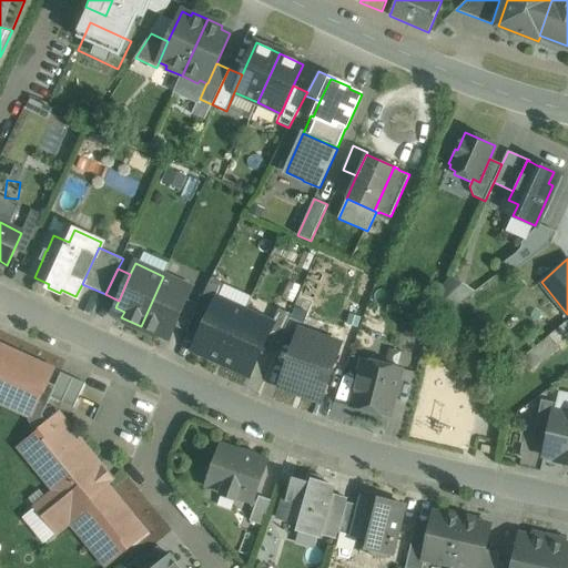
[(192,288),(163,276),(141,326),(160,335),(162,330),(172,333),(174,326),(186,300),(192,288)]
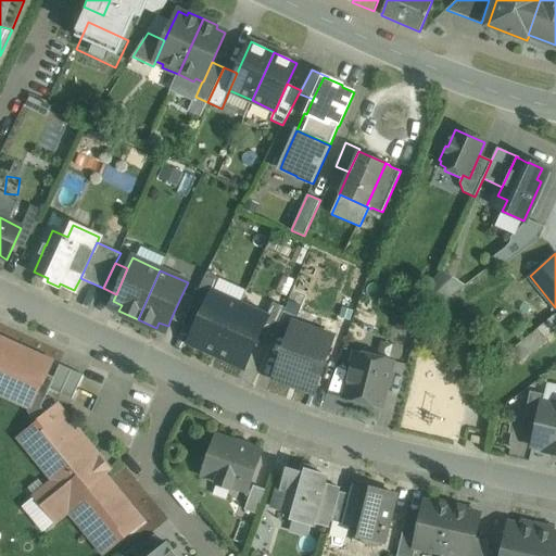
[(194,299),(191,307),(202,313),(212,292),(213,293),(219,278),(206,273),(194,299)]
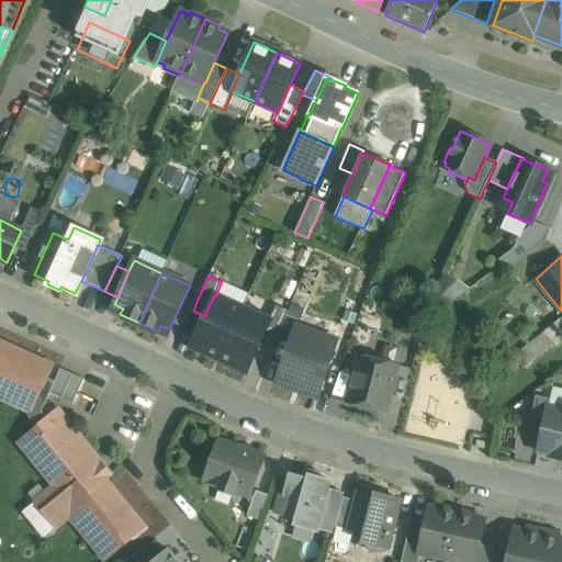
[(215,296),(214,295),(204,316),(191,346),(220,358),(242,308),(215,296)]
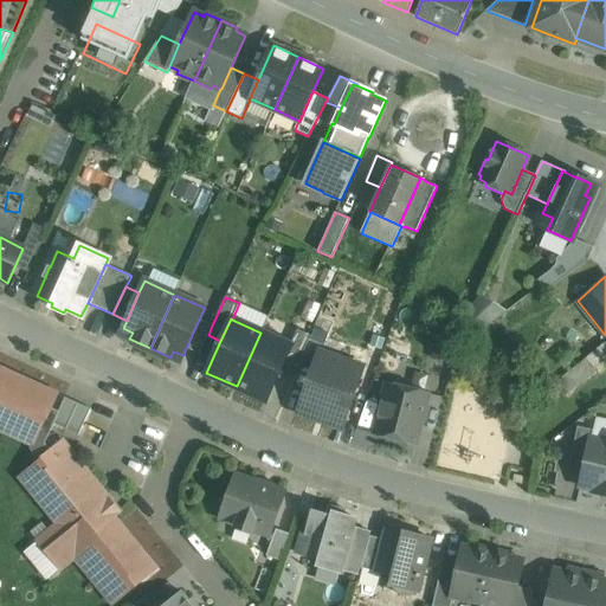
[(212,326),(199,320),(186,348),(199,354),(208,335),(212,326)]
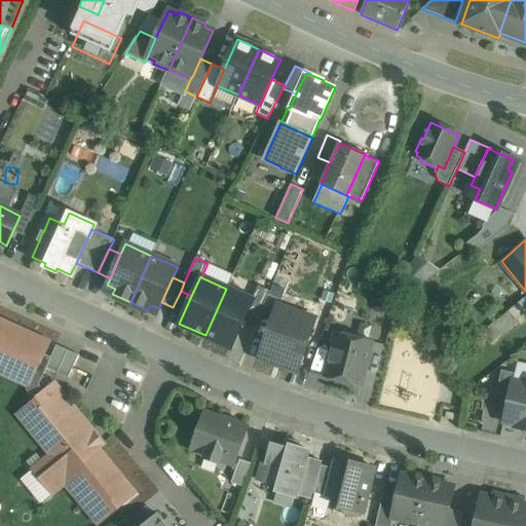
[(258,286),(252,300),(253,301),(243,320),(256,326),(270,291),(258,286)]
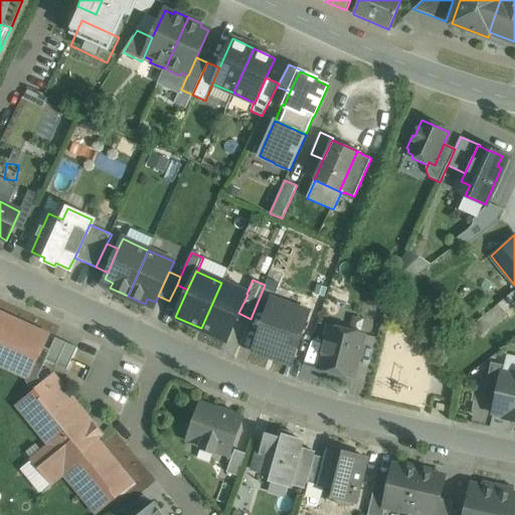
[(246,294),(221,283),(201,328),(226,340),(238,313),(247,295),(246,294)]
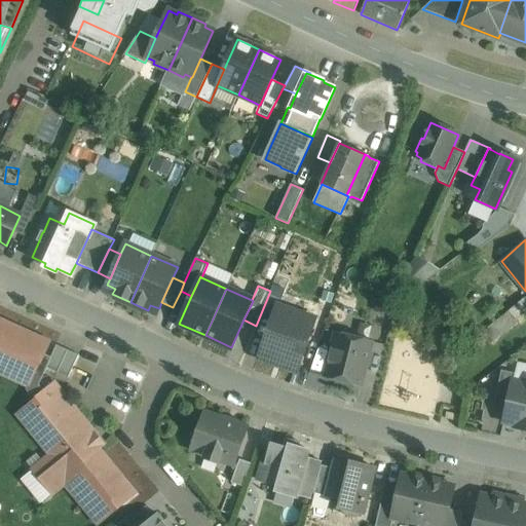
[(525,297),(482,333),(491,344),(519,321),(517,318),(525,311),(525,297)]
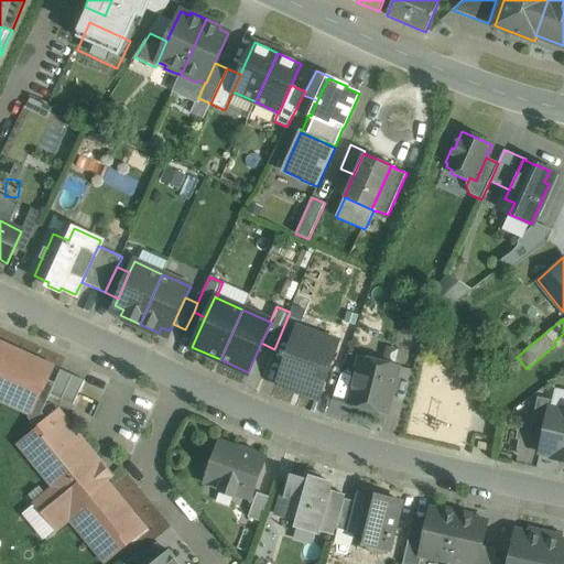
[(297,391),(316,335),(297,328),(278,384),(297,391)]
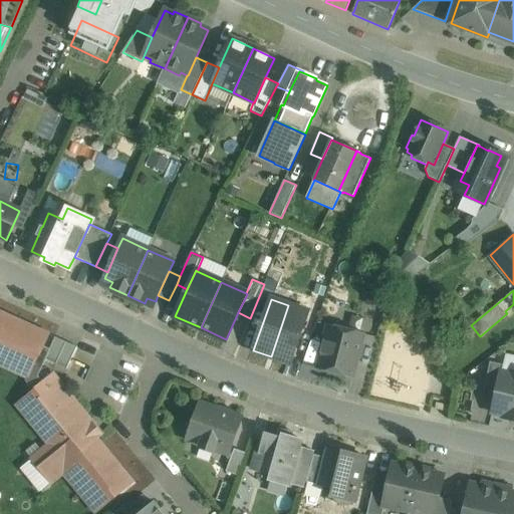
[(308,312),(288,305),(271,356),(290,362),(308,312)]
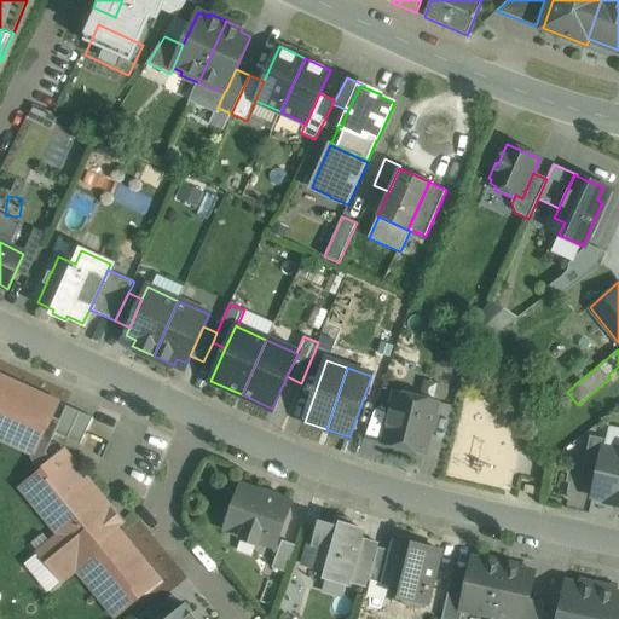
[(59,404),(0,376),(0,438),(34,455),(36,455),(53,418),(59,404)]
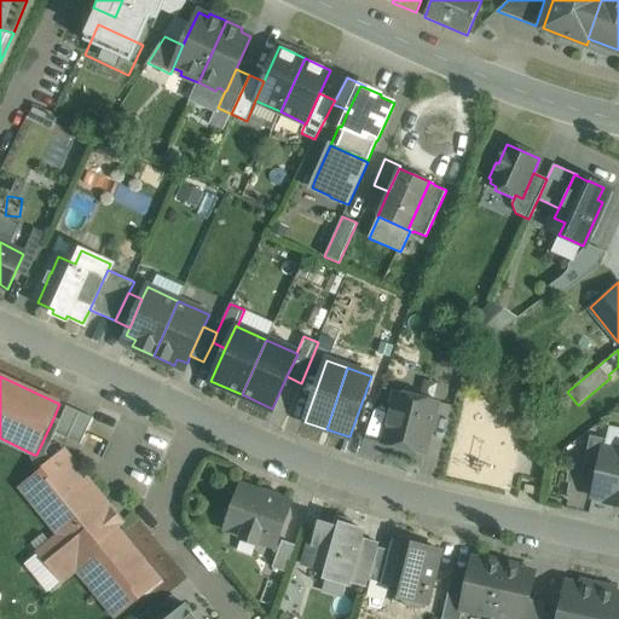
[(406,391),(400,393),(395,392),(382,444),(424,453),(438,403),(418,397),(415,392),(406,391)]
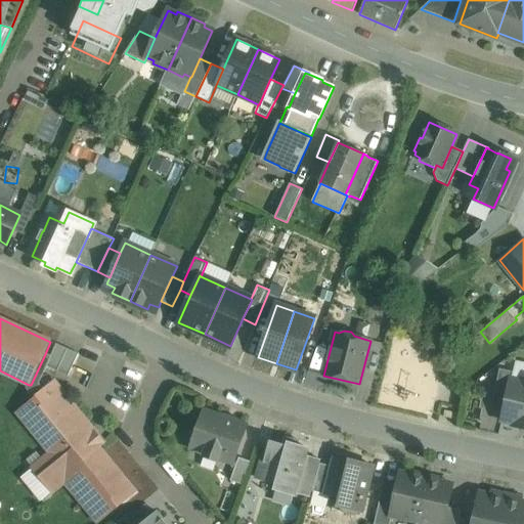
[(50,356),(46,365),(47,366),(57,370),(68,349),(56,344),(50,356)]
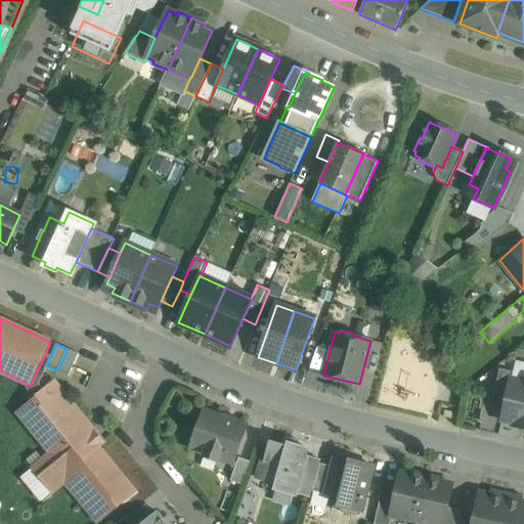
[(79,353),(68,349),(57,370),(69,376),(79,353)]
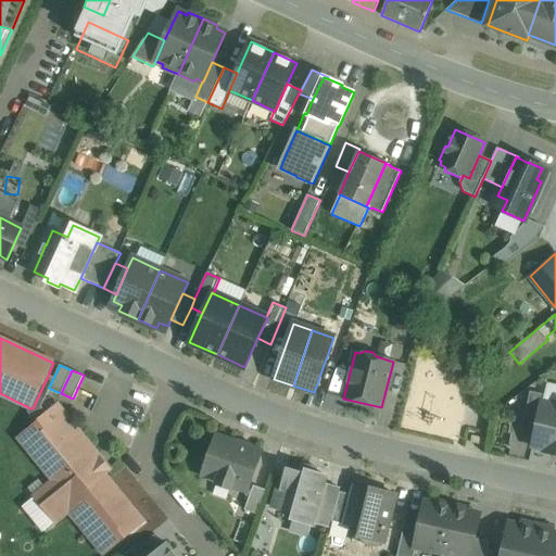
[(48,376),(33,408),(30,408),(28,412),(37,422),(46,414),(41,407),(50,389),(49,388),(53,378),(48,376)]
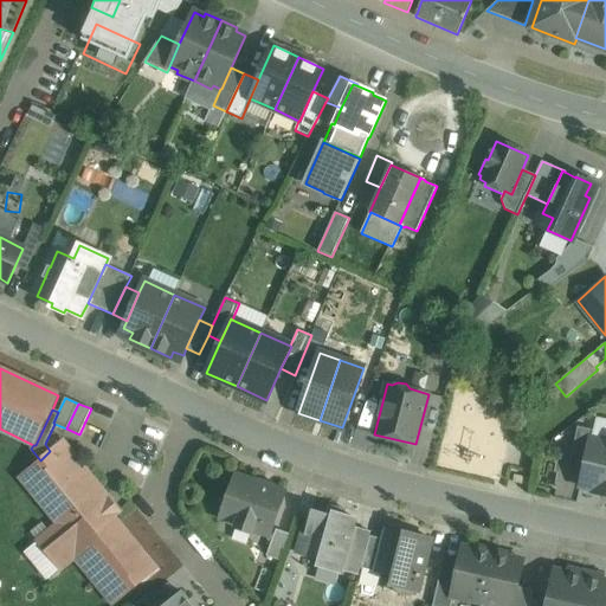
[(578,426),(572,455),(586,458),(590,440),(591,440),(593,430),(578,426)]
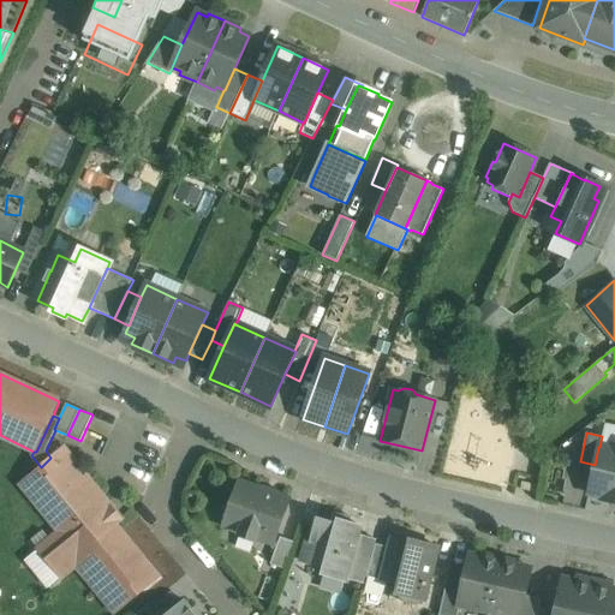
[(614,502),(614,445),(613,446),(611,449),(599,447),(598,447),(595,465),(589,493),(604,496),(603,500),(614,502)]
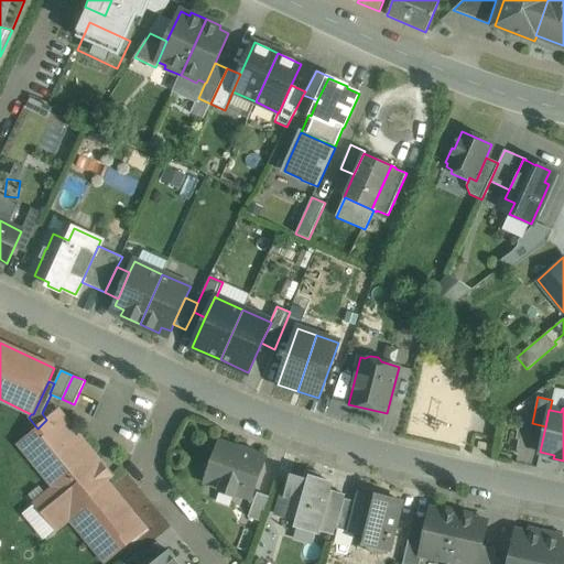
[(145,530),(104,478),(96,485),(89,478),(104,466),(57,410),(47,419),(46,420),(38,429),(19,444),(55,488),(34,505),(55,530),(69,518),(106,563),(126,546),(122,542),(127,539),(130,543),(145,530)]
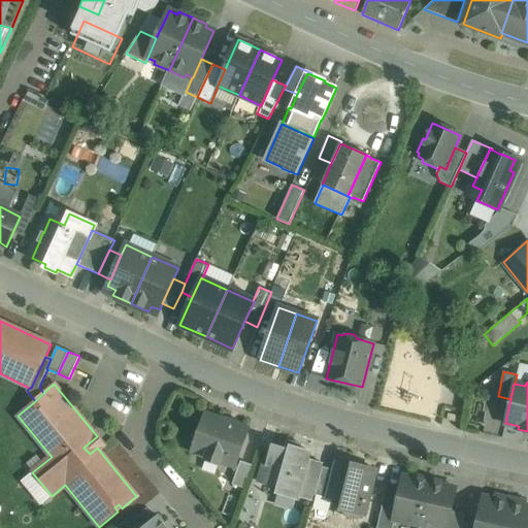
[(248,430),(205,416),(193,451),(207,455),(205,459),(220,464),(221,460),(235,465),(248,430)]
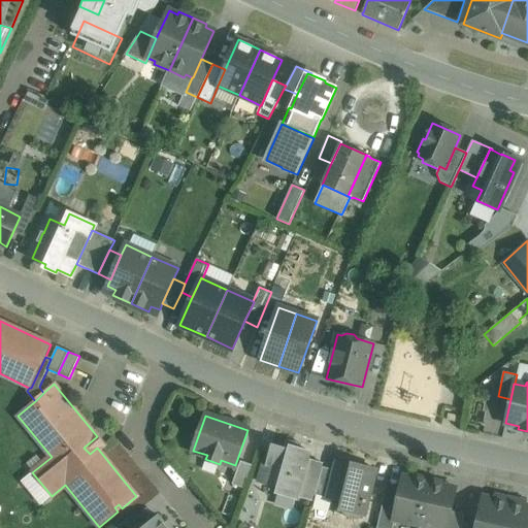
[(284,449),(272,446),(267,465),(271,467),(266,484),(278,488),(276,493),(297,499),(298,496),(307,460),(310,452),(300,450),(302,444),(287,439),(284,449)]
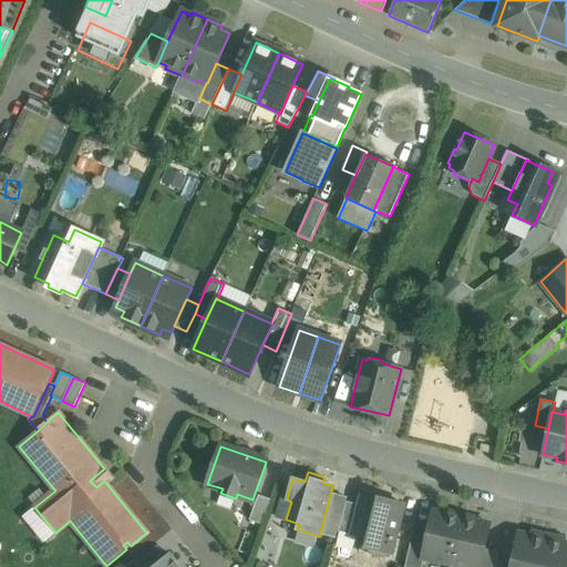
[(347,498),(330,494),(320,533),(336,537),(338,532),(347,502),(347,498)]
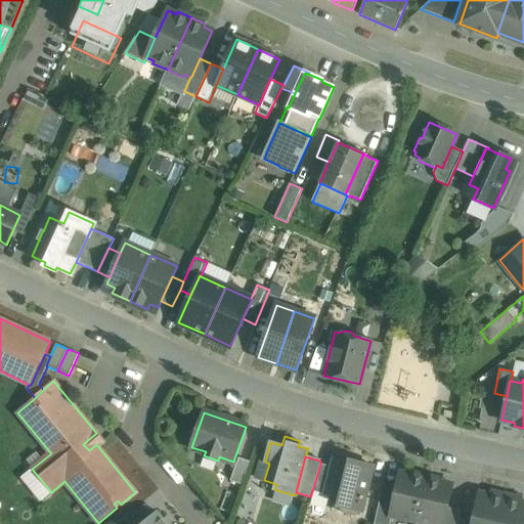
[(251,462),(238,457),(230,481),(242,485),(251,462)]
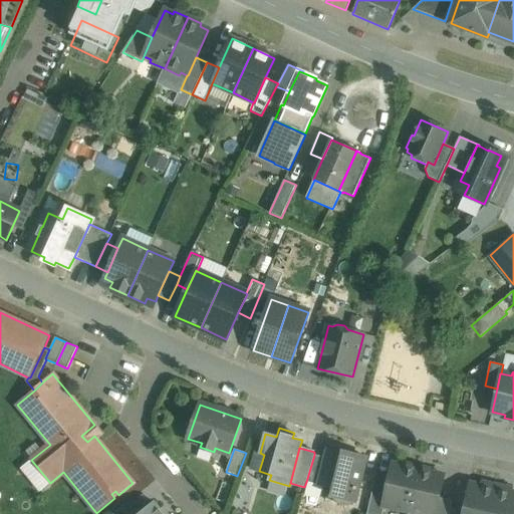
[(343,453),(328,449),(326,458),(319,485),(334,489),(332,497),(336,503),(348,506),(354,502),(365,457),(343,452),(343,453)]
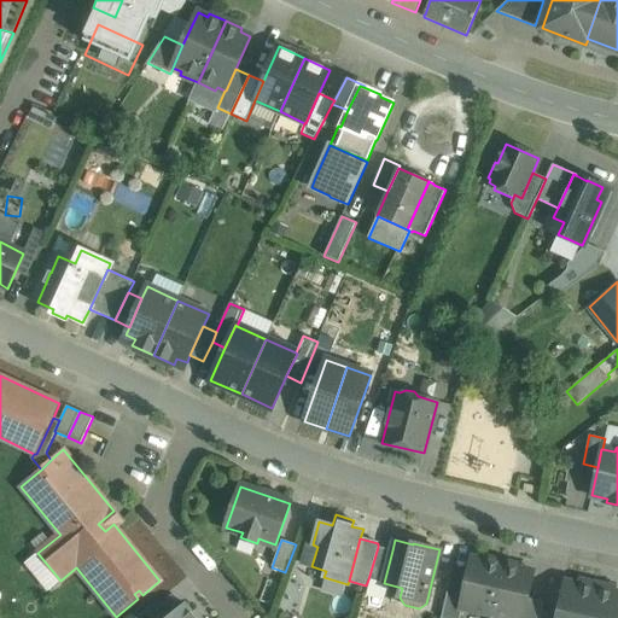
[(378,547),(368,579),(384,583),(392,551),(378,547)]
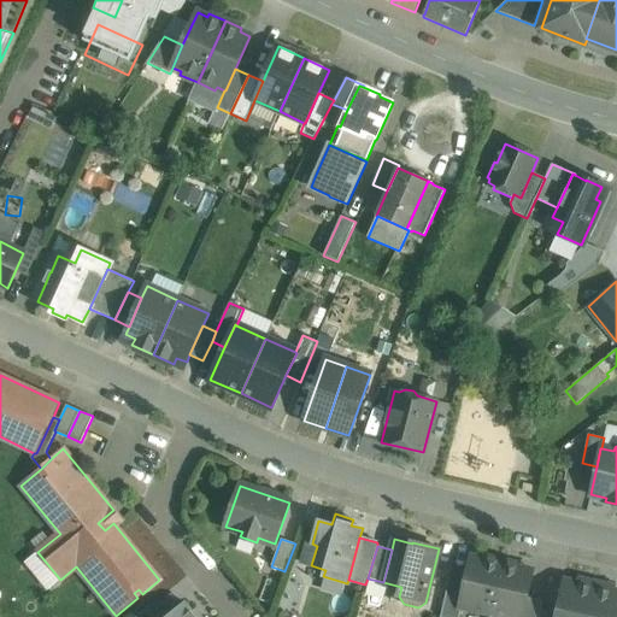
[(465,583),(460,607),(462,607),(491,615),(503,563),(471,556),(465,583)]
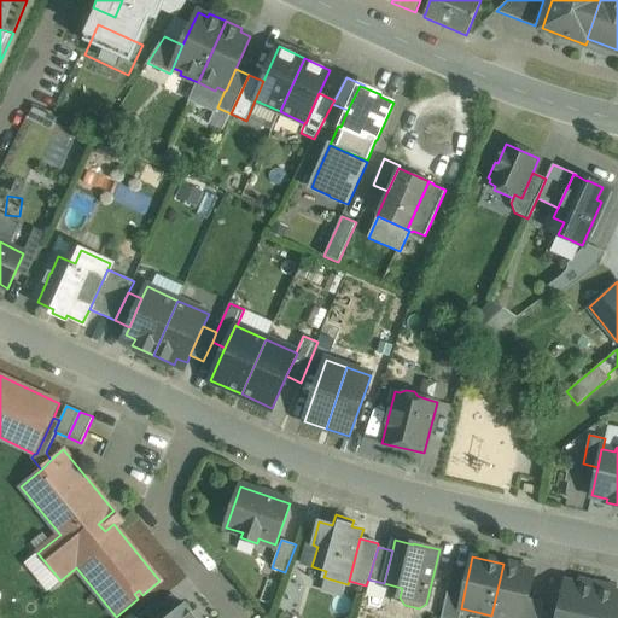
[(534,571),(503,564),(491,616),(502,617),(523,617),(528,598),(534,571)]
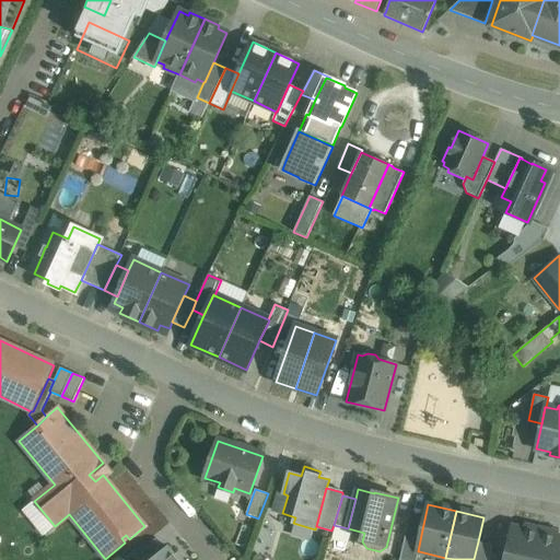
[(422,529),(408,526),(399,559),(416,559),(419,551),(418,551),(422,529)]
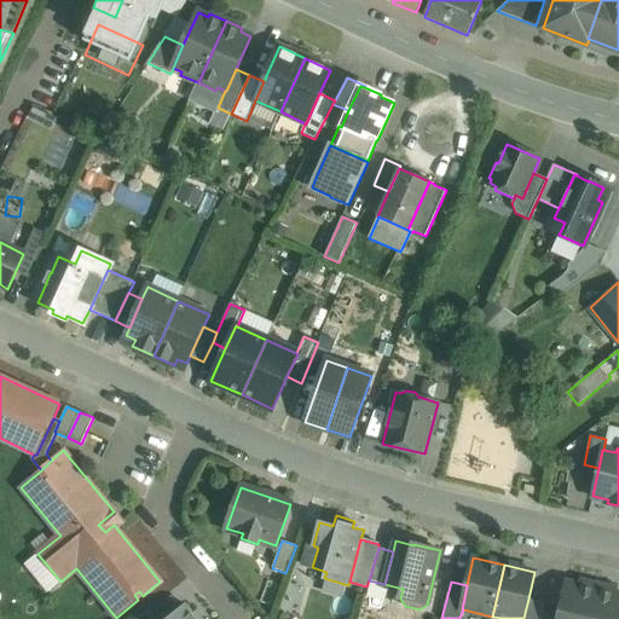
[(559,618),(590,618),(599,586),(579,582),(578,585),(567,583),(559,618)]
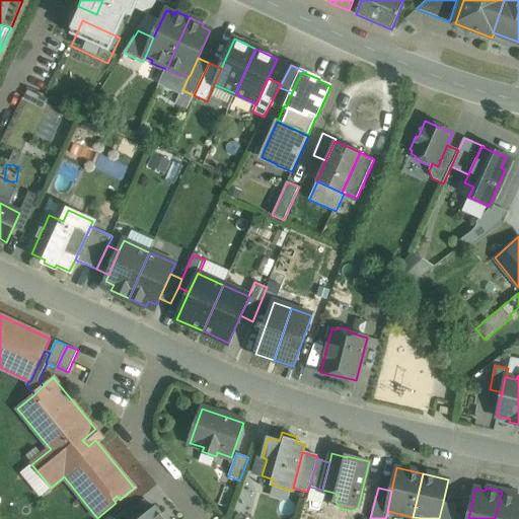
[(517,495),(502,492),(495,518),(518,518),(518,498),(517,498),(517,495)]
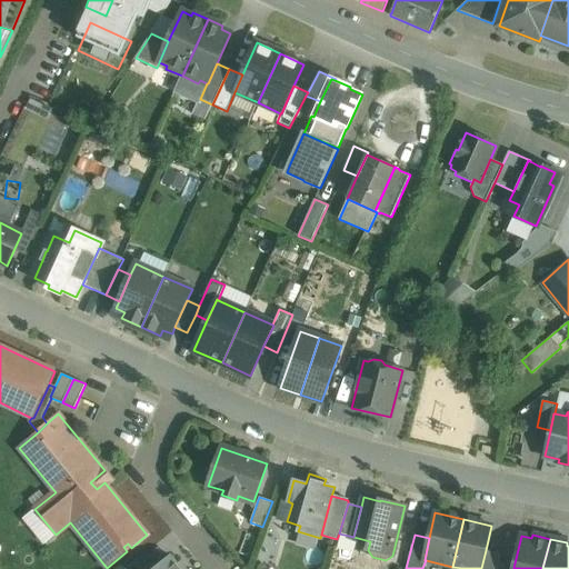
[(501,555),(486,550),(481,568),(497,568),(499,565),(501,555)]
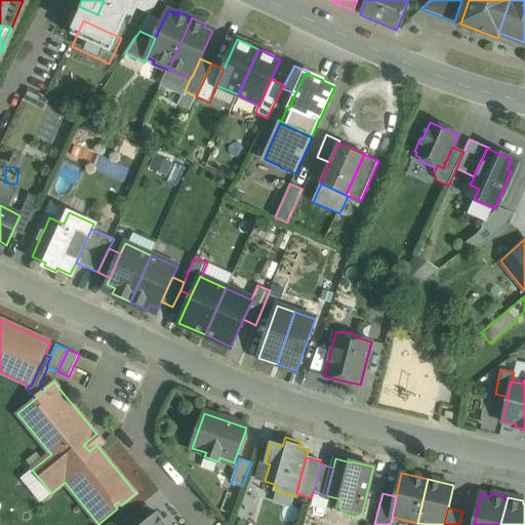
[(143,524),(166,524),(157,513),(143,524)]
